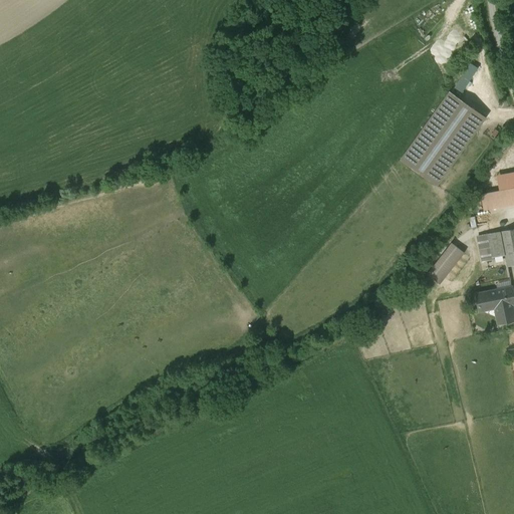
[(485,117),(449,92),(401,160),(437,185),(485,117)]
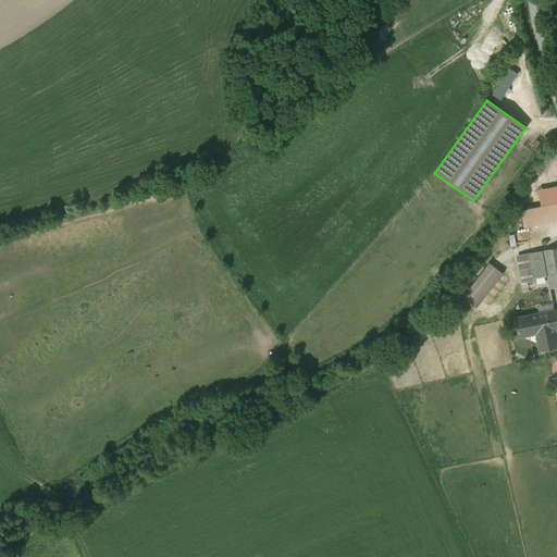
[(541,207),(521,211),(524,227),(556,221),(556,187),(537,190),(541,207)]
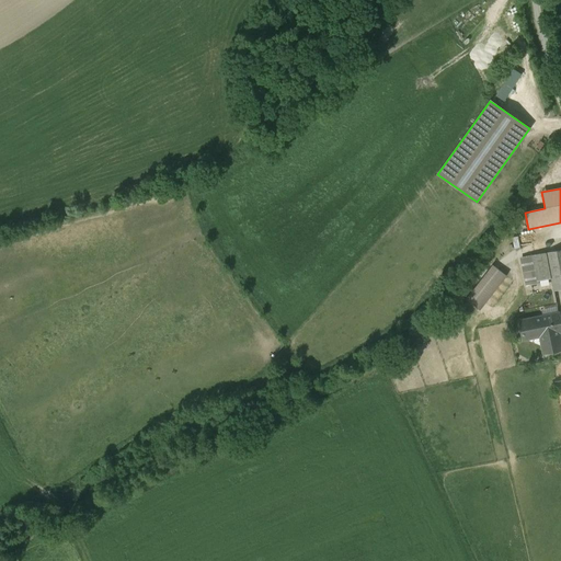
[(560,249),(534,255),(539,282),(551,278),(554,292),(560,289),(560,249)]
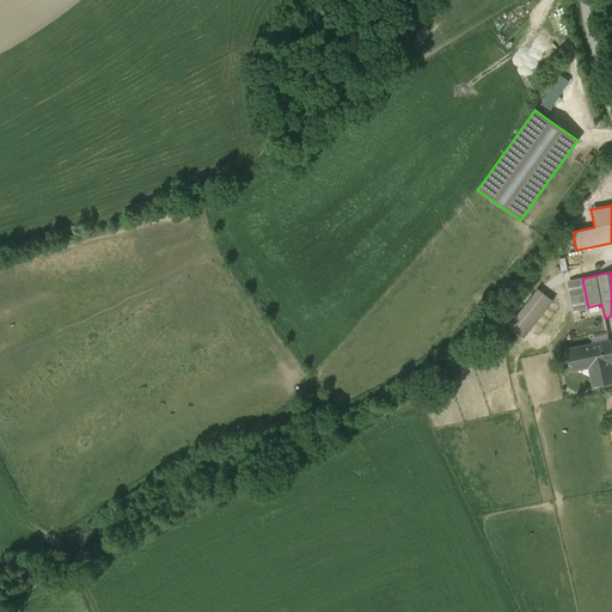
[(588,307),(582,279),(568,281),(574,310),(588,307)]
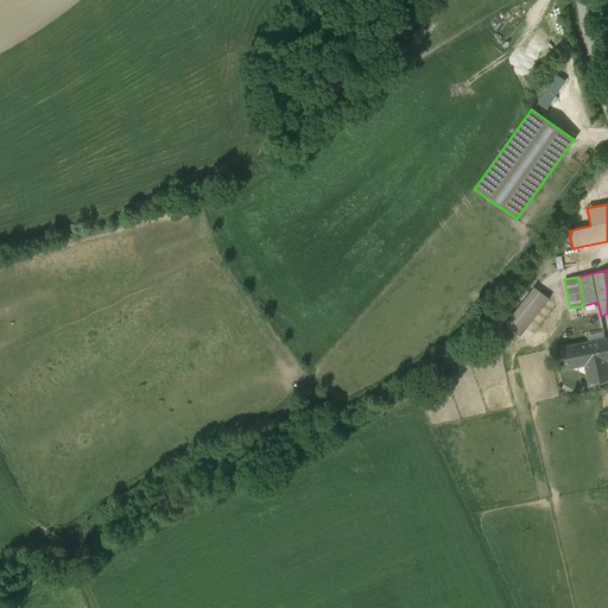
[(538,295),(530,289),(514,310),(521,316),(538,295)]
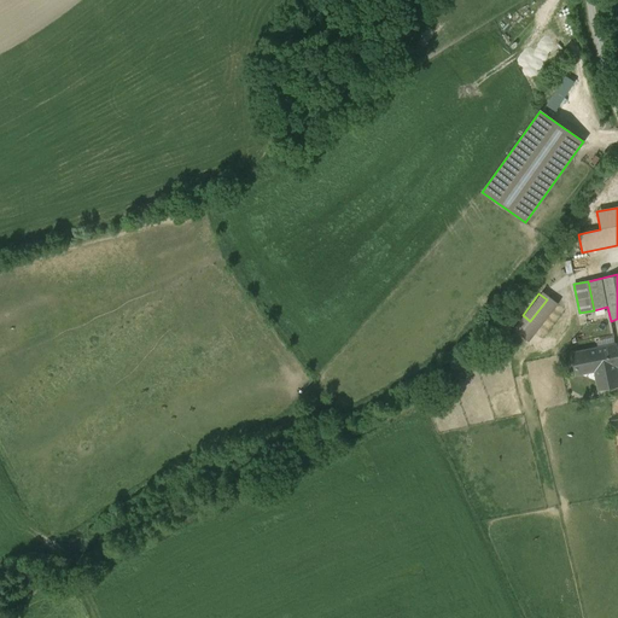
[(617,355),(616,344),(572,354),(577,374),(595,371),(599,390),(617,385),(617,373),(617,367),(617,366),(617,355)]
